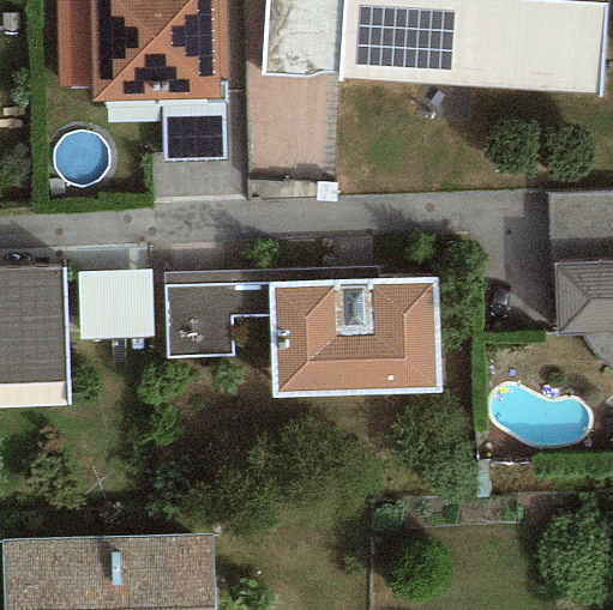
[(56,0),(58,83),(91,83),(91,98),(218,96),(217,78),(233,77),(232,0),(56,0)]
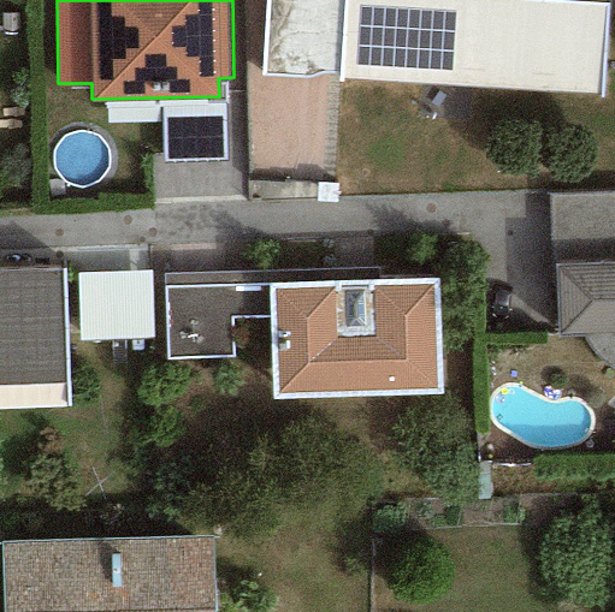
[(266,0),(262,73),(317,76),(317,70),(341,71),(343,0),(266,0)]
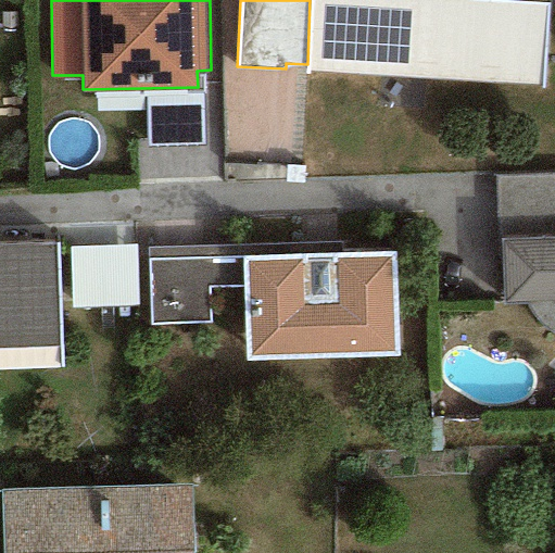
[(546,2),(514,0),(310,0),(307,64),(306,68),(542,84),(546,2)]
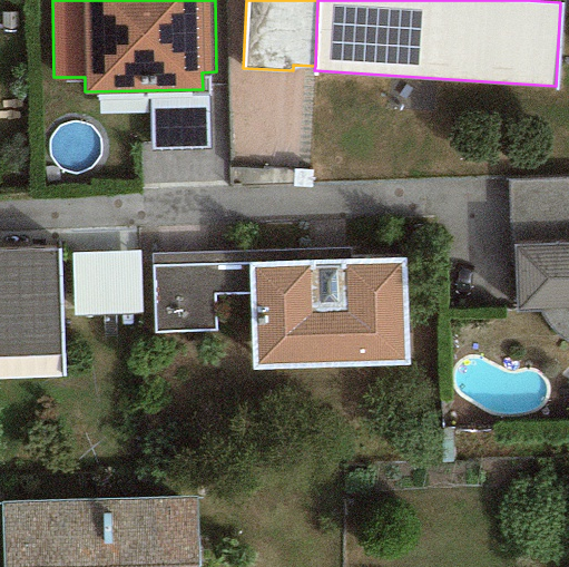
[(206,95),(149,97),(151,147),(207,146),(206,95)]
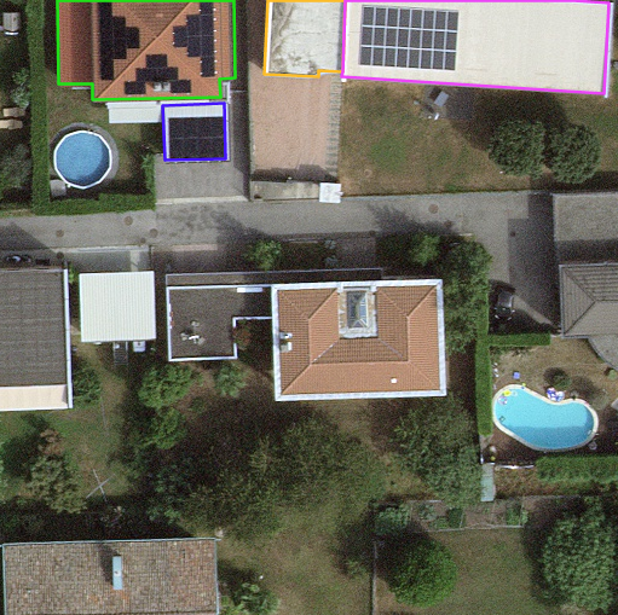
[(617,189),(553,192),(556,265),(617,261),(617,189)]
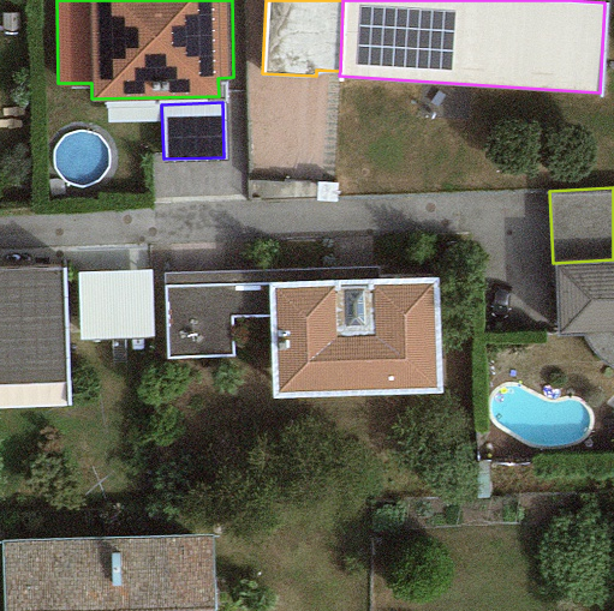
[(613,259),(553,263),(555,331),(580,331),(586,343),(597,357),(613,365),(613,259)]
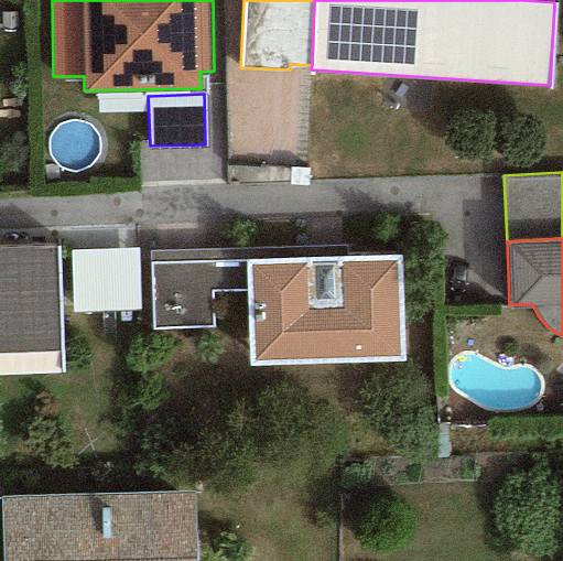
[(57,244),(0,246),(0,349),(62,348),(57,244)]
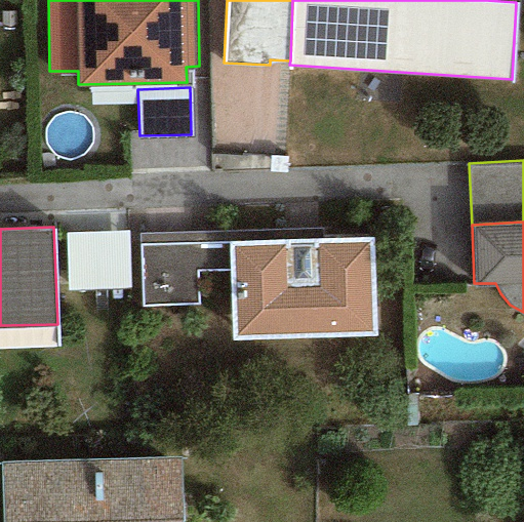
[(139,231),(140,243),(230,241),(322,239),(322,227),(139,231)]
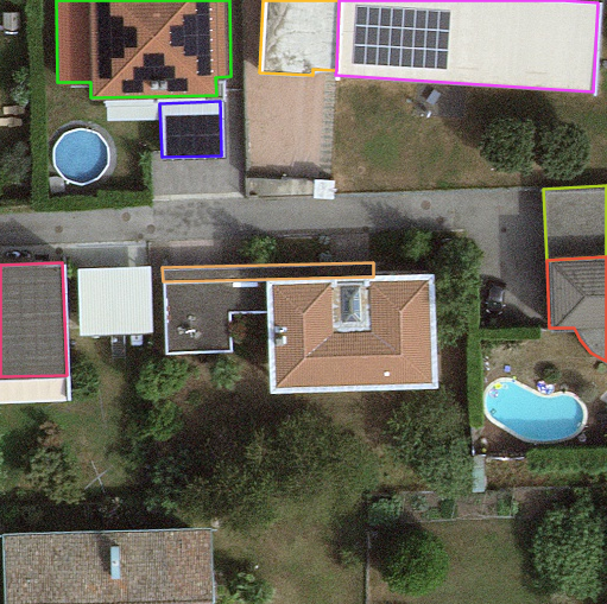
[(147,265),(76,268),(78,334),(150,331),(147,265)]
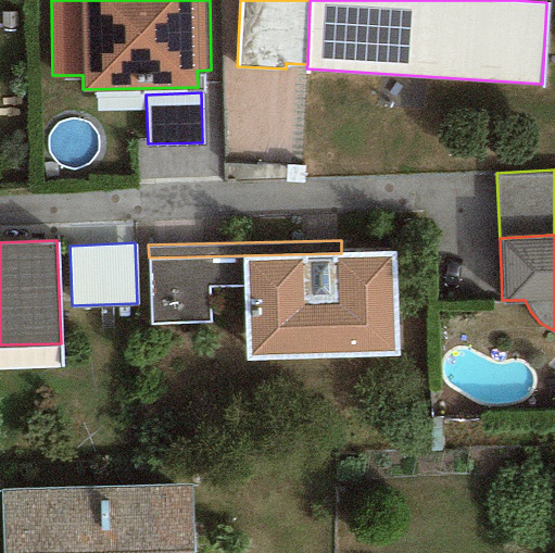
[(341,253),(243,255),(243,284),(246,357),(395,354),(393,252),(341,253)]
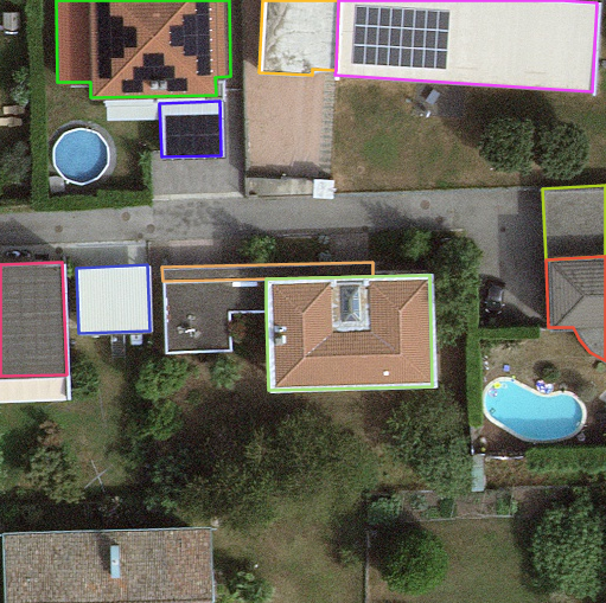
[(266,309),(266,278),(163,281),(164,351),(228,348),(227,310),(266,309)]
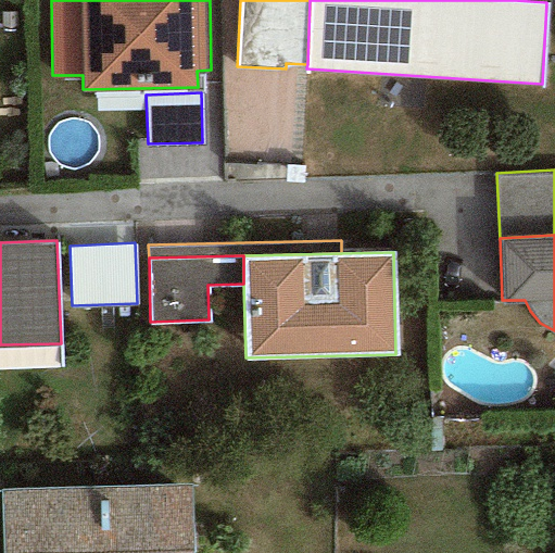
[(192,552),(191,484),(0,487),(1,552),(192,552)]
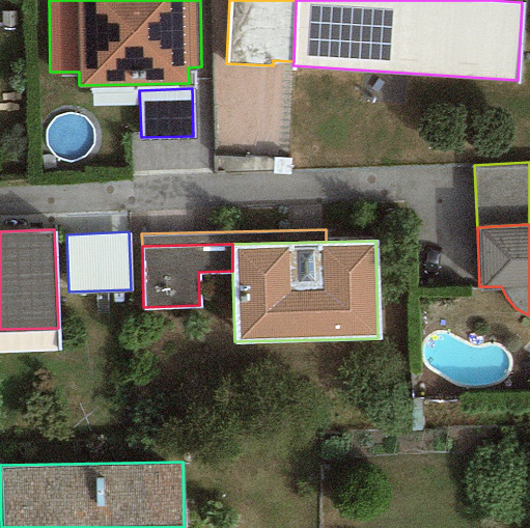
All buildings are outlined.
